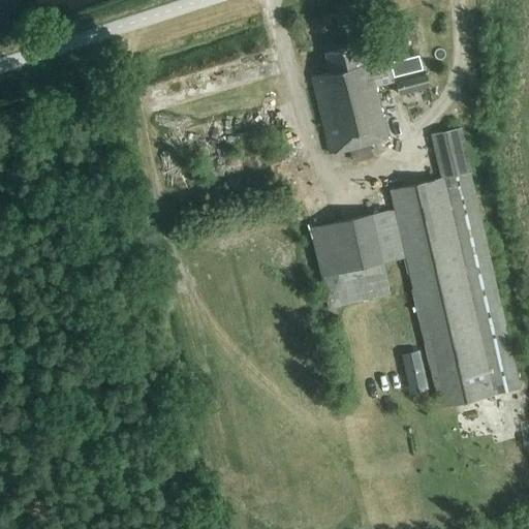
[(330,153),(387,137),(372,74),(371,74),(370,72),(368,62),(364,45),(325,54),(330,73),(311,78),(330,153)]
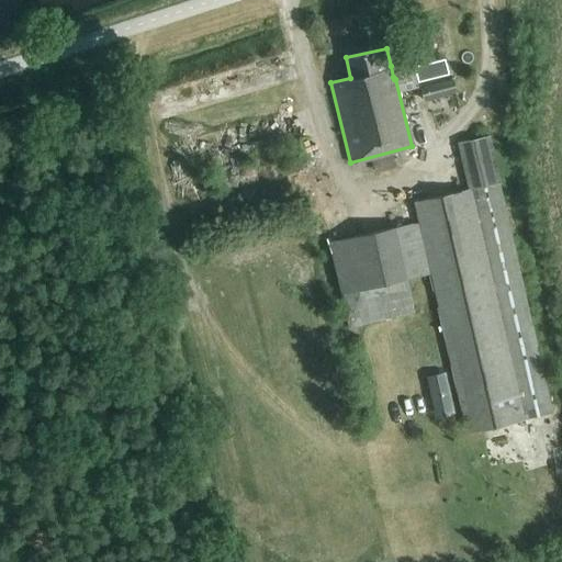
[(412,66),(413,72),(415,81),(447,75),(444,59),(412,66)]
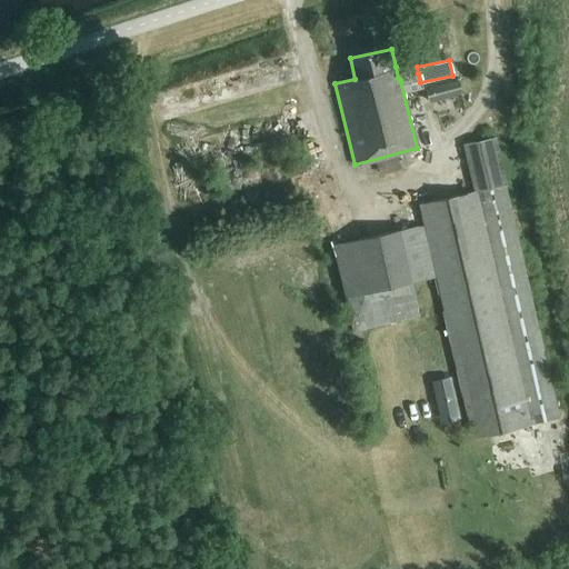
[(431,102),(460,95),(457,80),(427,88),(431,102)]
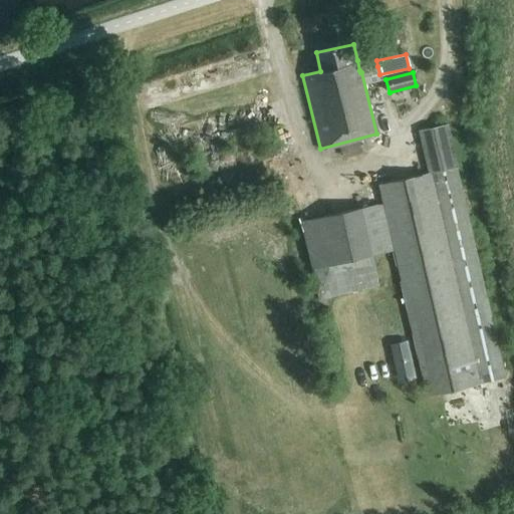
[(502,379),(448,124),(418,132),(428,173),(377,185),(381,203),(300,222),(318,300),(400,281),(426,396),(502,379)]
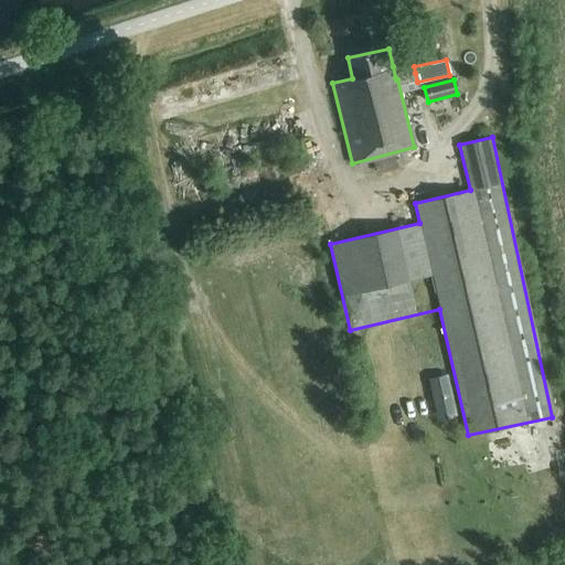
[(455,417),(444,376),(425,381),(435,422),(455,417)]
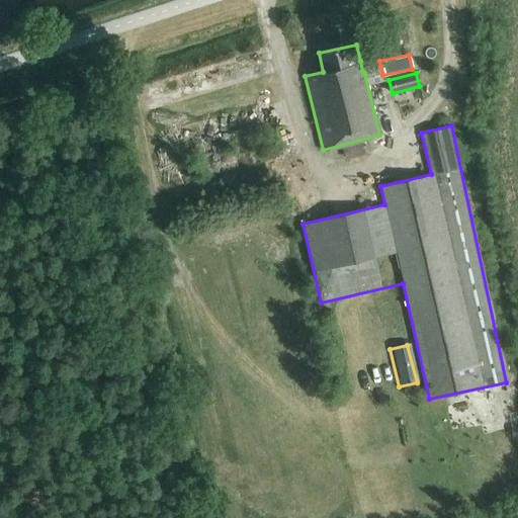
All buildings are outlined.
